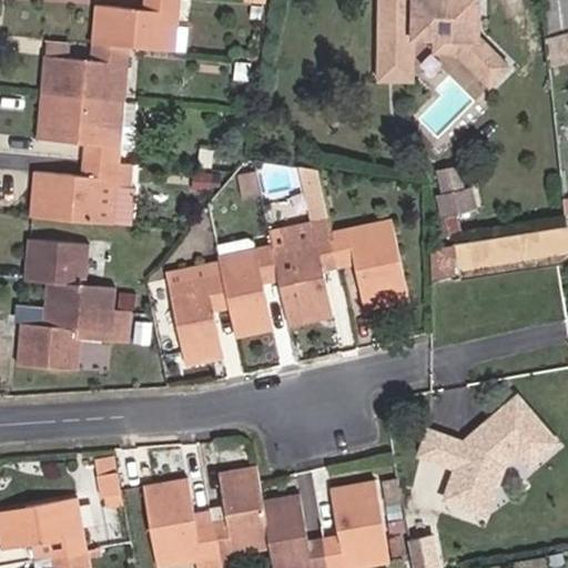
[(173,49),(176,0),(143,0),(143,7),(97,3),(92,41),(127,44),(173,49)]
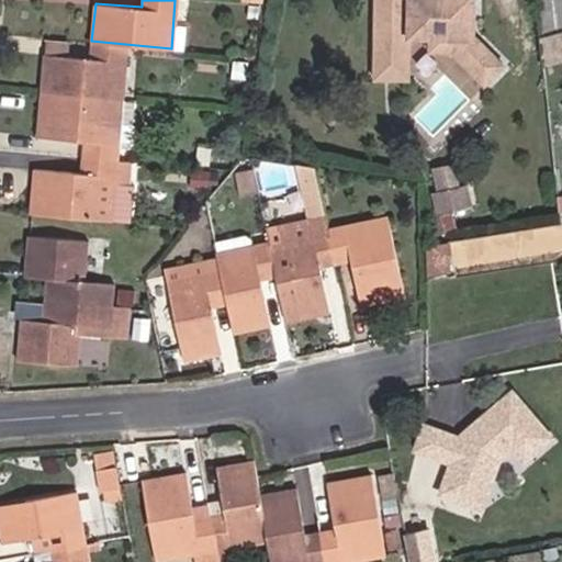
[(179,0),(178,46),(189,46),(189,0),(179,0)]
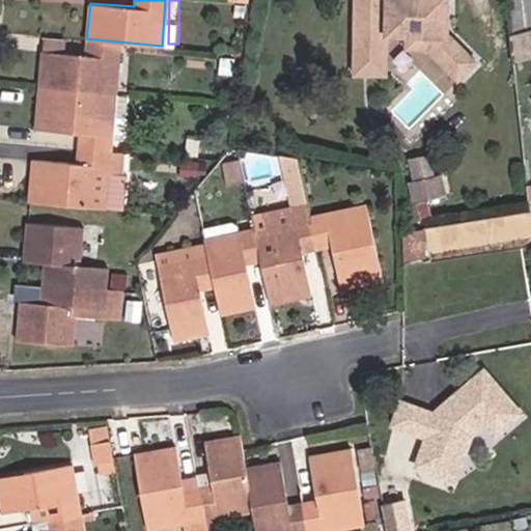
[(353,0),(350,73),(389,75),(391,33),(406,34),(404,48),(437,49),(435,72),(471,74),(472,40),(447,39),(448,0),(353,0)]
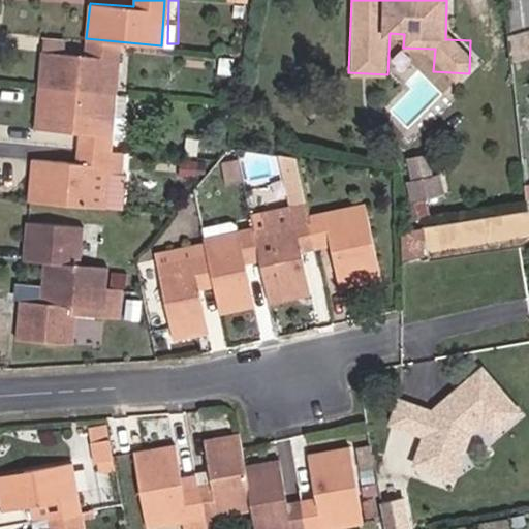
[(528,0),(503,0),(507,34),(528,28),(528,0)]
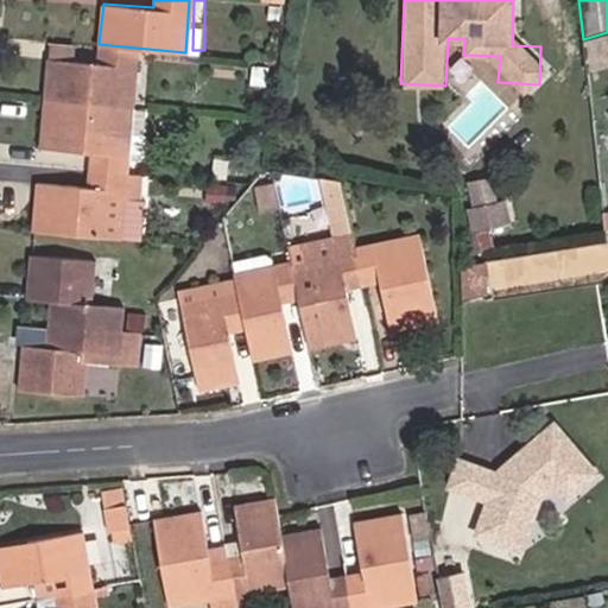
[(49,57),(74,59),(75,42),(50,40),(49,57)]
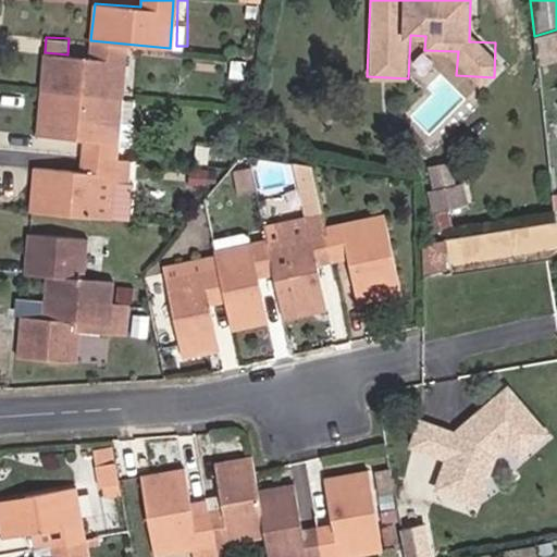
[(120,96),(124,44),(90,40),(89,57),(67,54),(45,52),(41,89),(120,96)]
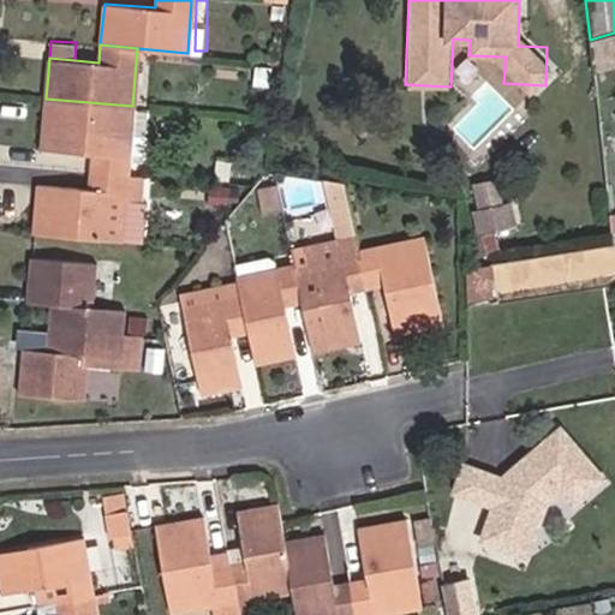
[(268,83),(270,69),(255,66),(252,82),(268,83)]
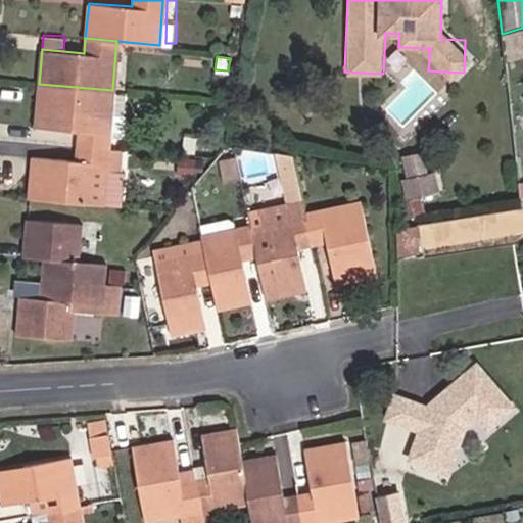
[(112,90),(39,84),(36,127),(77,131),(77,144),(107,147),(108,134),(122,136),(126,91),(112,90)]
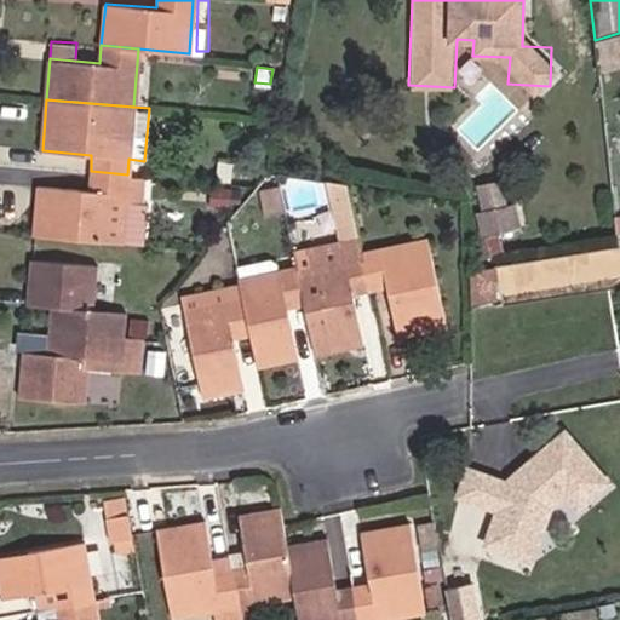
[(230,181),(233,162),(219,160),(217,178),(230,181)]
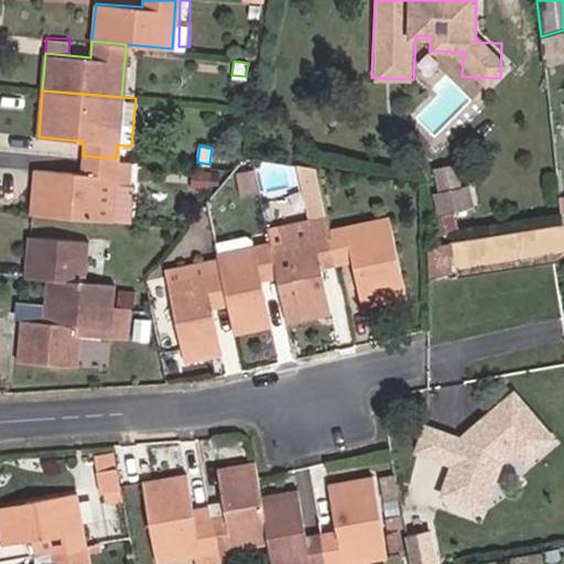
[(130,160),(116,159),(83,155),(80,173),(35,169),(31,213),(109,220),(114,183),(128,184),(130,160)]
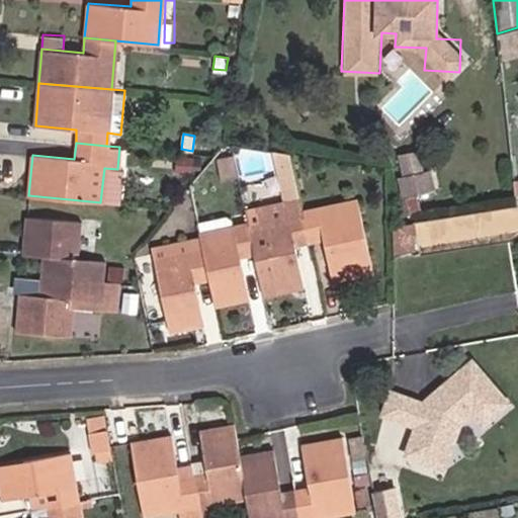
[(399,153),(406,194),(434,189),(428,148),(399,153)]
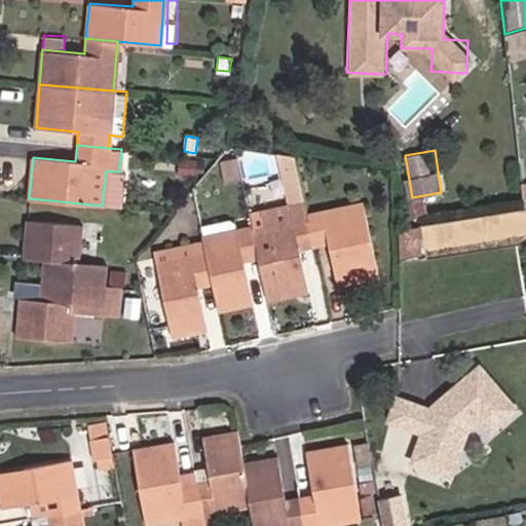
[(194,174),(195,158),(182,158),(181,172),(194,174)]
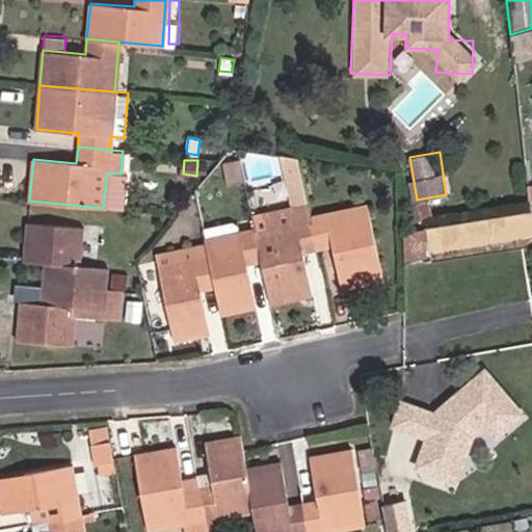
[(249,214),(254,229),(292,221),(289,205),(249,214)]
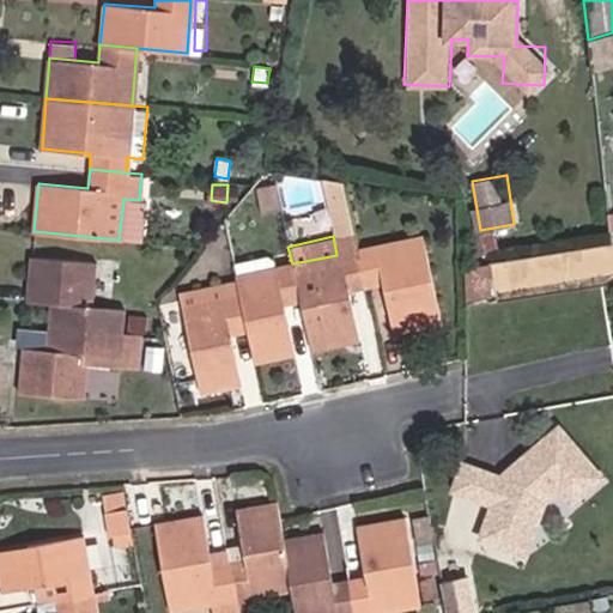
[(358,249),(366,284),(382,280),(393,329),(439,320),(423,236),(358,249)]
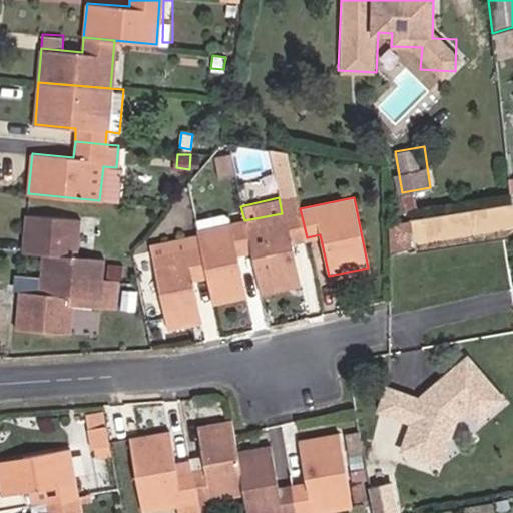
[(512,203),(386,222),(390,252),(512,233),(512,203)]
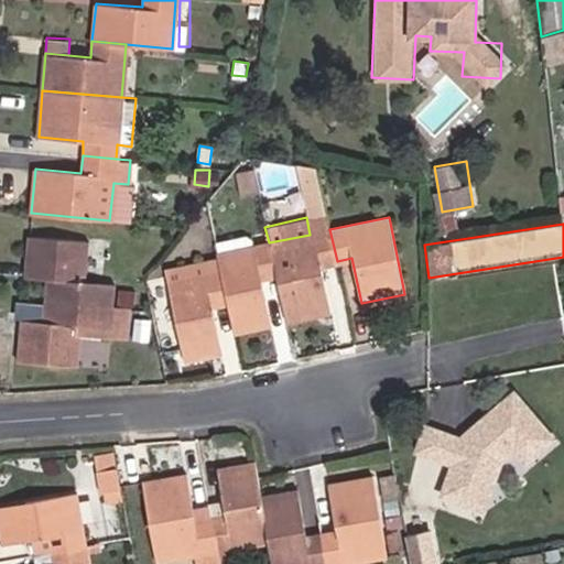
[(269,242),(275,274),(285,321),(329,311),(320,264),(337,261),(329,229),(310,235),(269,242)]
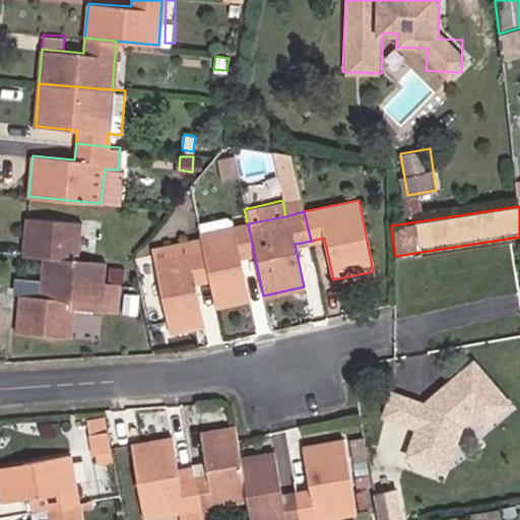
[(44,256),(42,276),(102,280),(104,261),(76,258),(79,222),(26,217),(23,254),(44,256)]
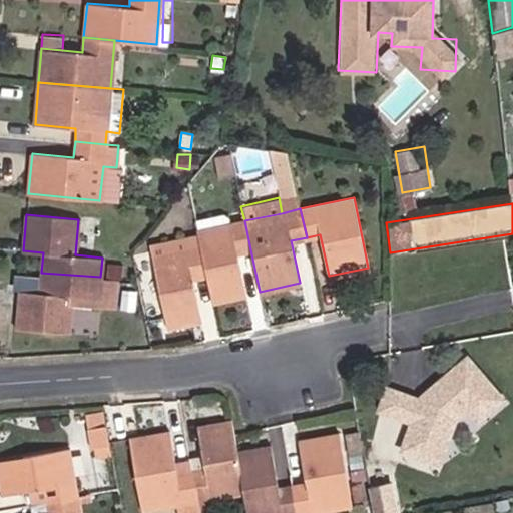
[(199,245),(206,275),(212,302),(245,294),(236,252),(250,249),(244,220),(196,230),(197,233),(199,245)]
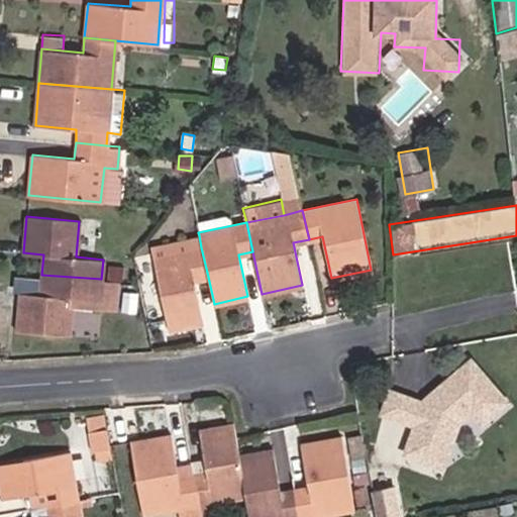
[(151,244),(154,257),(201,247),(199,235),(151,244)]
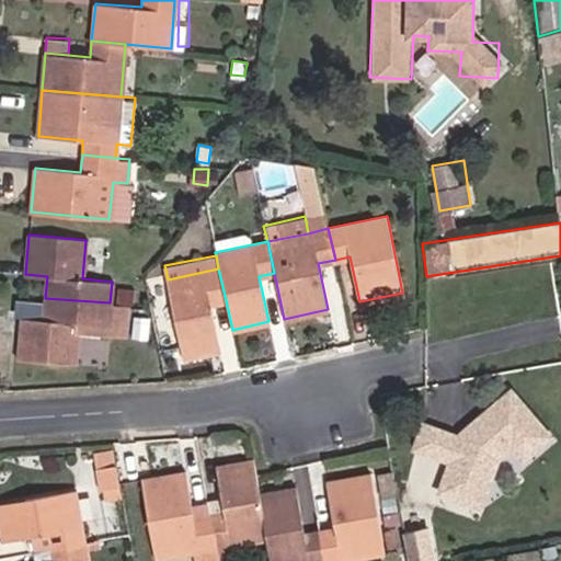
[(210,305),(226,300),(218,268),(168,279),(183,357),(219,350),(210,305)]
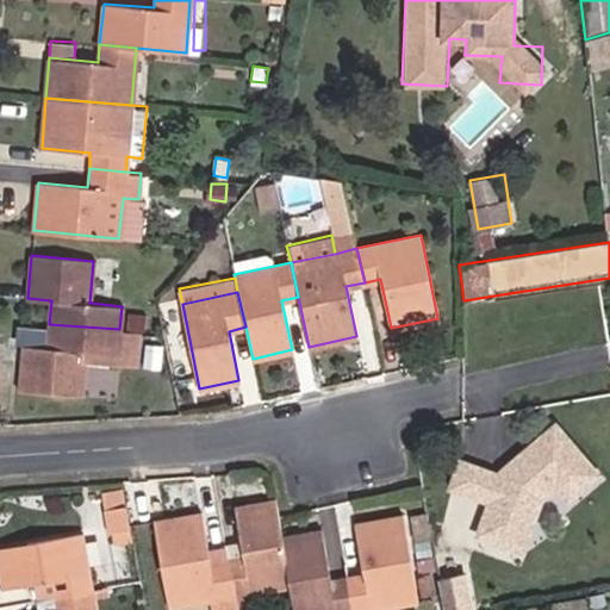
[(176,318),(173,303),(160,306),(163,322),(176,318)]
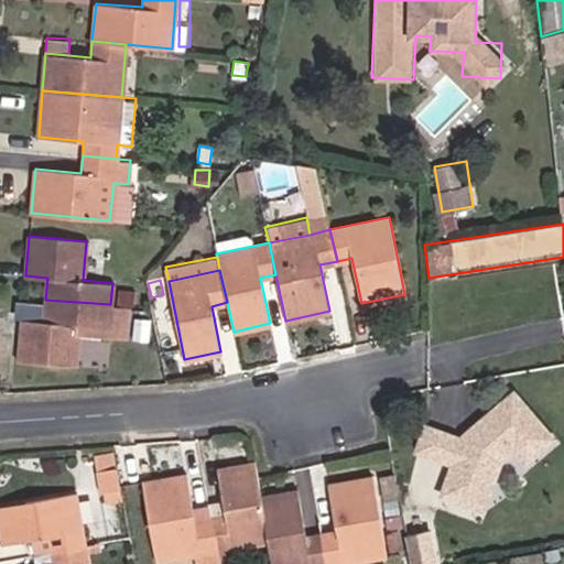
[(131,303),(133,289),(120,288),(118,301),(131,303)]
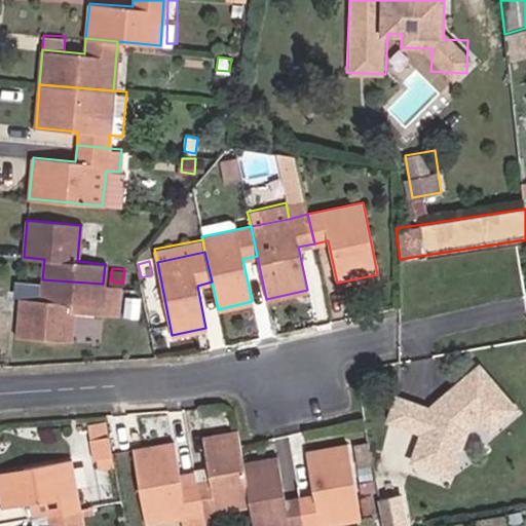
[(103,284),(42,279),(41,299),(21,297),(16,336),(70,340),(73,310),(120,314),(122,286),(103,284)]
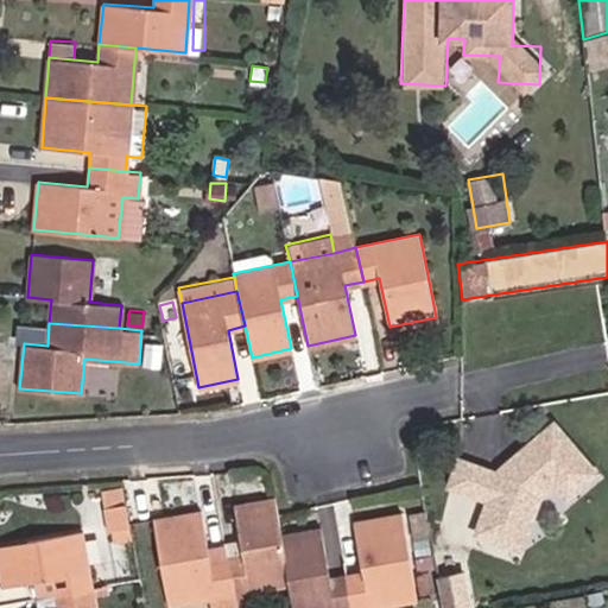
[(163,343),(146,341),(145,358),(162,359),(163,343)]
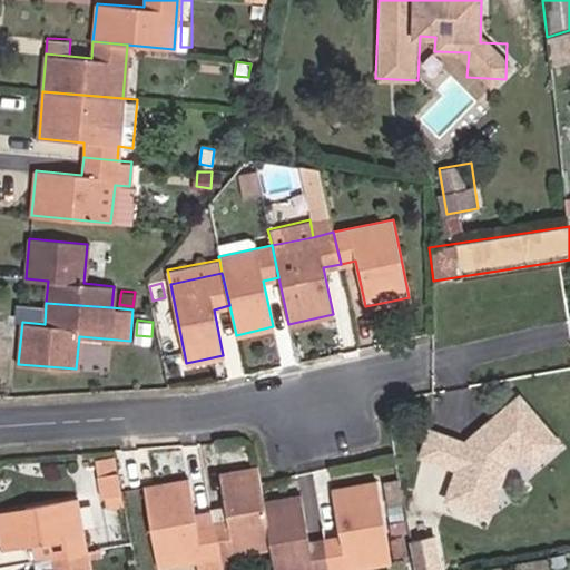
[(519,450),(546,428),(519,394),(467,438),(464,442),(455,469),(445,497),(487,511),(503,463),(519,450)]
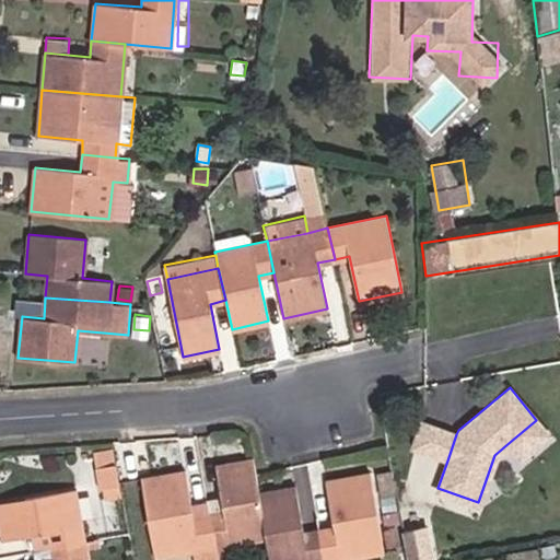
[(547,433),(536,420),(510,442),(521,455),(547,433)]
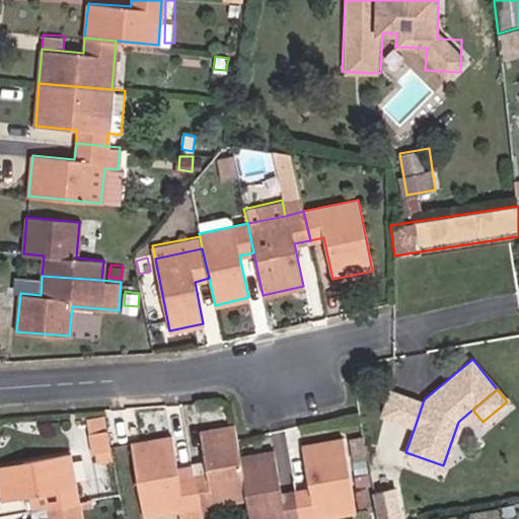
[(423,402),(388,390),(379,416),(415,427),(423,402)]
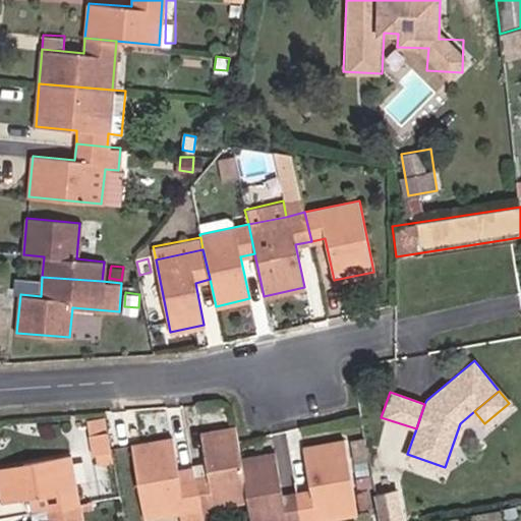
[(228,429),(225,408),(200,412),(204,433),(228,429)]
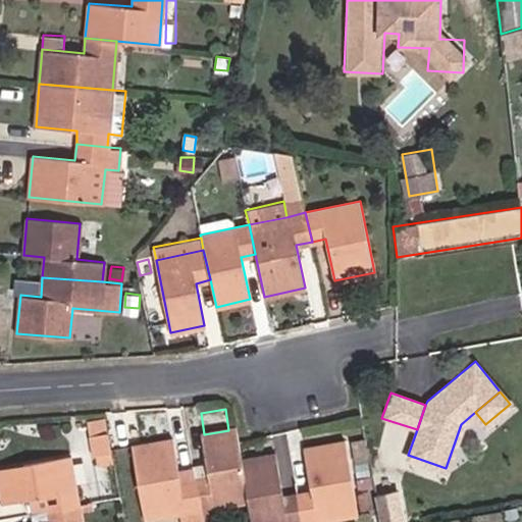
[(208,476),(193,479),(200,521),(206,521),(221,519),(219,506),(247,500),(240,460),(235,429),(228,430),(204,434),(201,434),(206,464),(208,476)]
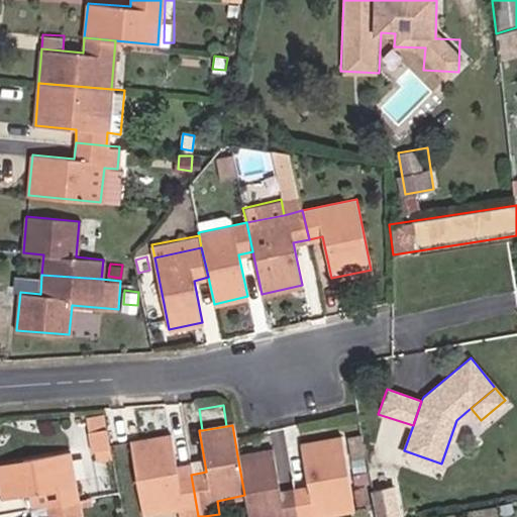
[(90,432),(93,450),(110,447),(107,428),(90,432)]
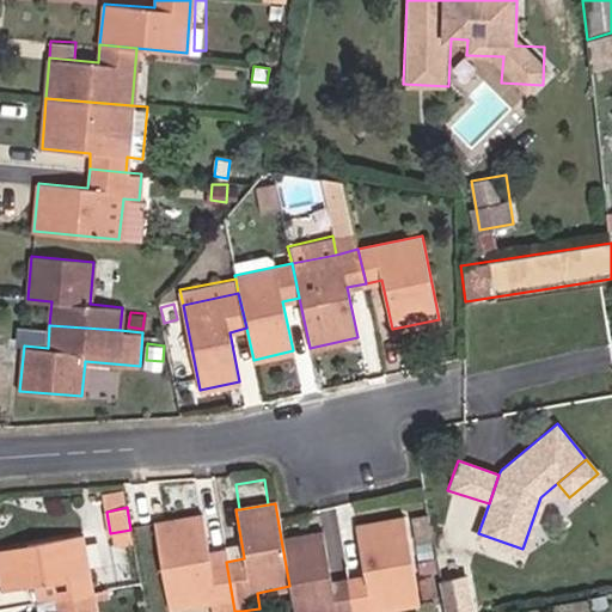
[(234,611),(226,562),(210,564),(201,515),(153,524),(169,607),(207,601),(209,611),(234,611)]
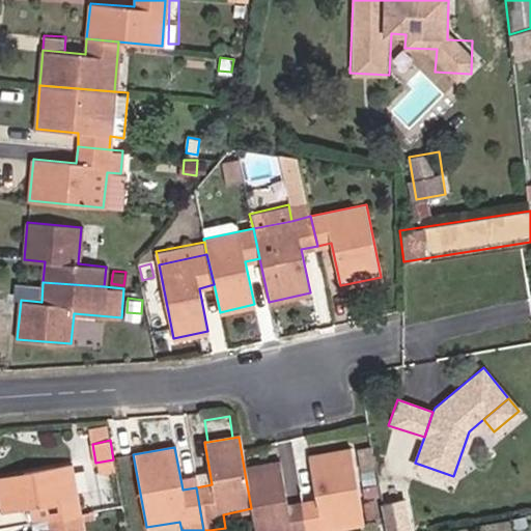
[(316,498),(301,501),(307,530),(314,530),(362,522),(357,487),(374,484),(371,468),(354,471),(350,448),(309,455),(316,498)]
